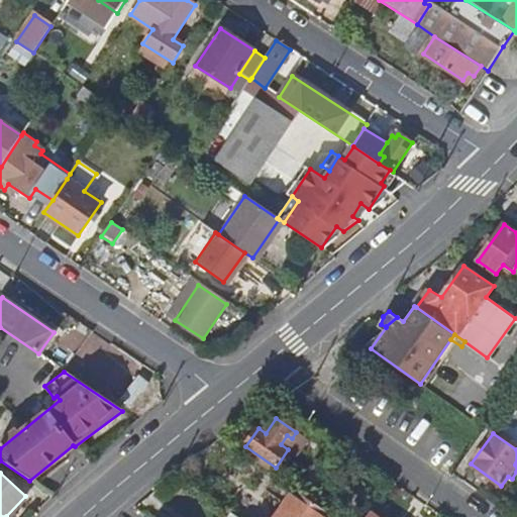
[(296,490),(276,516),(328,516),(331,514),(296,490)]
